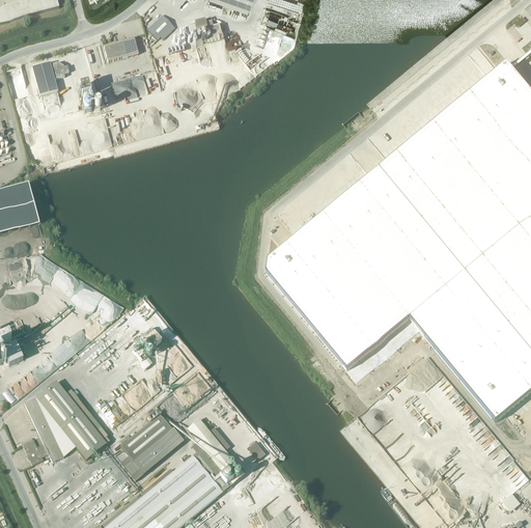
[(22,0),(5,4),(9,20),(26,16),(22,0)]
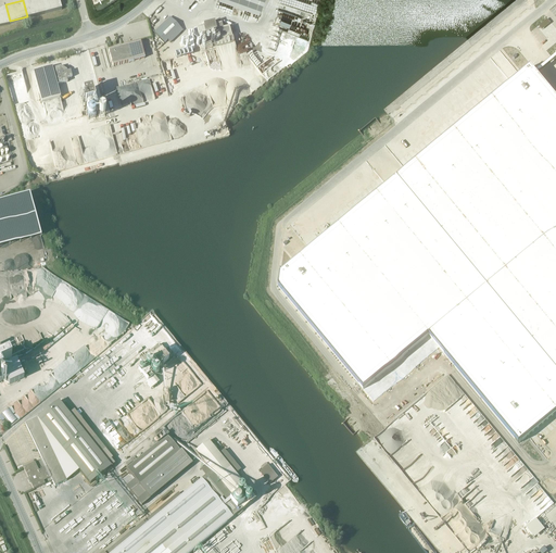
[(23,0),(27,16),(45,11),(41,0),(23,0)]
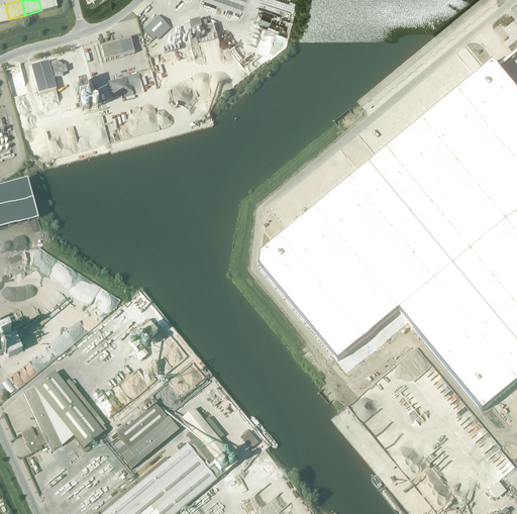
[(38,0),(41,10),(58,6),(56,0),(38,0)]
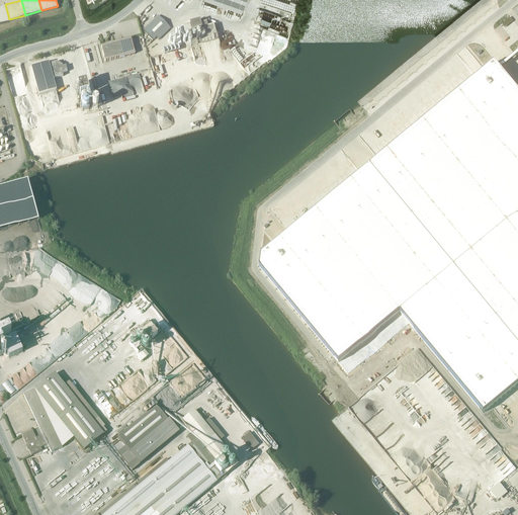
[(248,11),(250,0),(210,0),(248,11)]
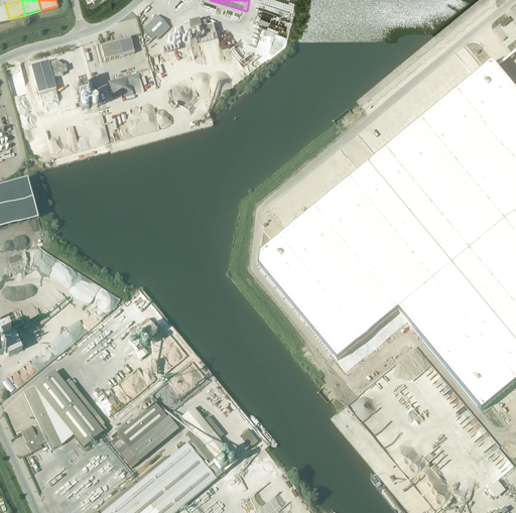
[(140,11),(147,18),(156,9),(149,2),(140,11)]
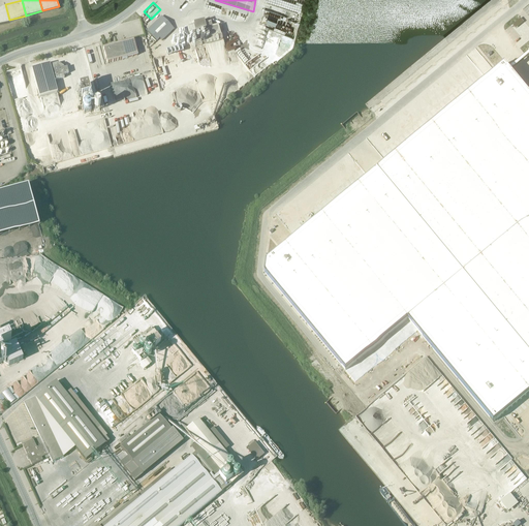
[(5,4),(0,5),(0,22),(9,20),(5,4)]
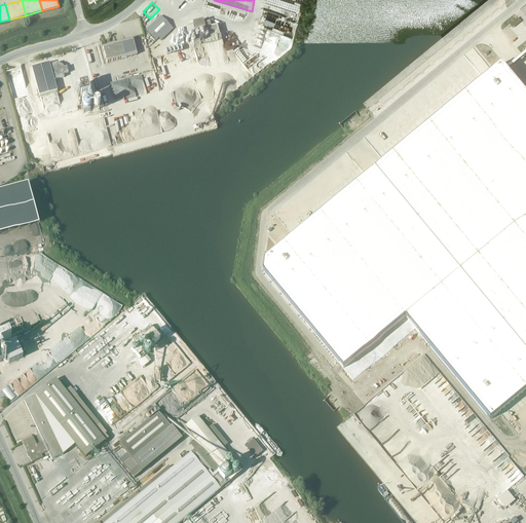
[(159,52),(201,44),(205,41),(205,38),(209,35),(223,33),(221,23),(215,24),(214,20),(210,21),(208,19),(198,20),(198,24),(191,25),(192,30),(202,35),(201,38),(197,38),(196,41),(193,39),(191,41),(183,32),(181,25),(182,25),(160,14),(147,27),(157,37),(161,36),(163,37),(165,48),(158,49),(159,52)]
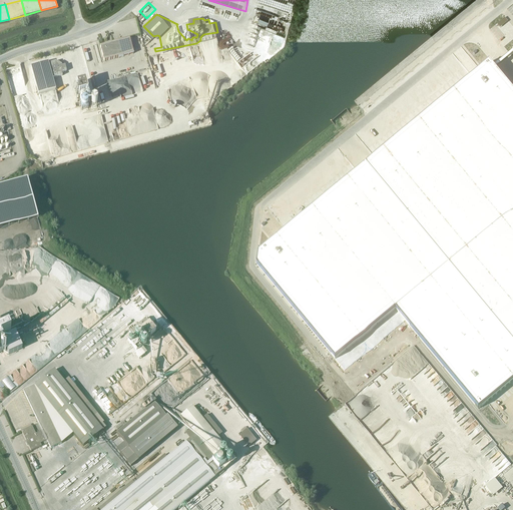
[(133,51),(129,36),(100,43),(104,59),(133,51)]
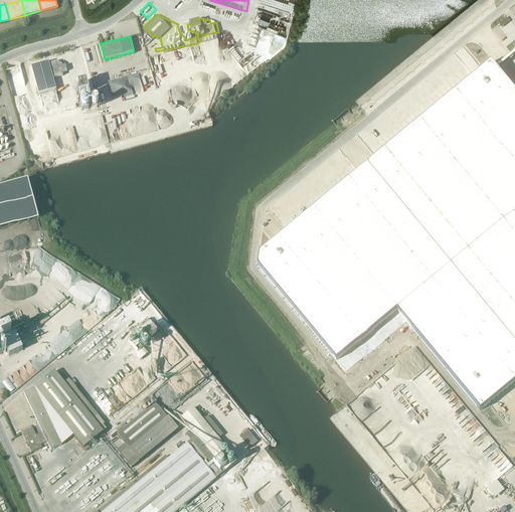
[(514,48),(496,65),(491,59),(260,251),(258,263),(346,369),(406,319),(480,408),(514,379),(514,48)]
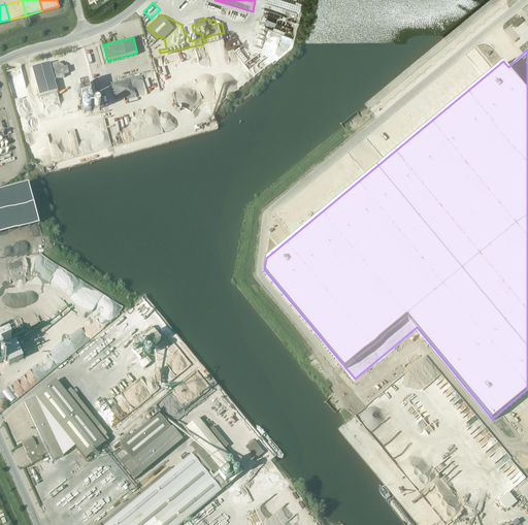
[(45,117),(64,112),(54,77),(64,75),(63,72),(68,70),(67,65),(64,65),(63,64),(60,62),(58,62),(58,61),(51,63),(50,61),(32,66),(45,117)]
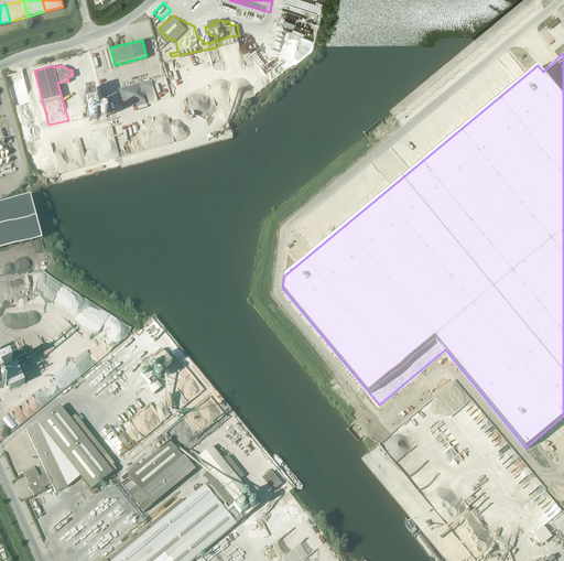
[(140,81),(118,85),(123,105),(132,103),(131,96),(132,96),(130,87),(141,84),(140,81)]
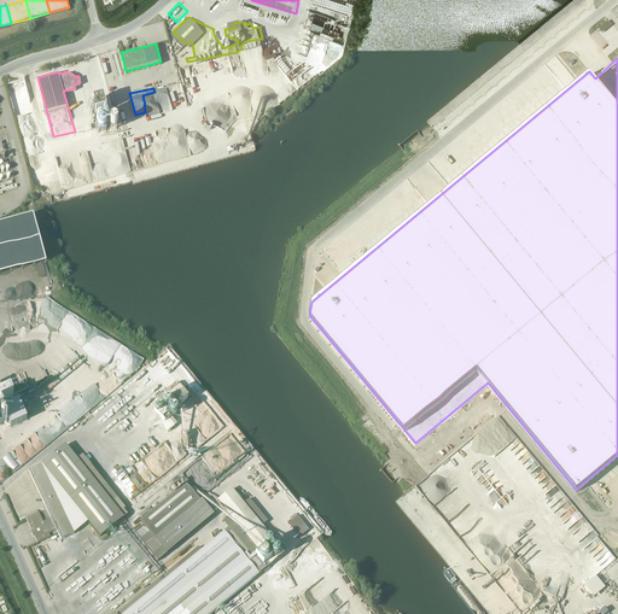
[(95,111),(105,107),(101,97),(92,99),(95,111)]
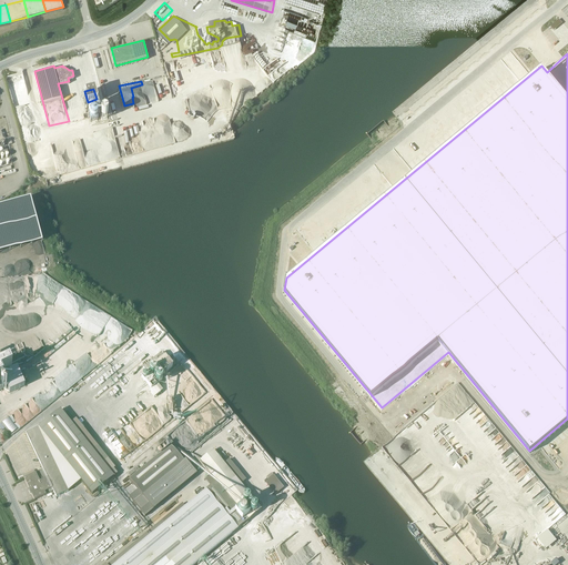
[(146,371),(141,375),(151,387),(150,387),(154,393),(162,386),(153,376),(160,371),(162,373),(172,364),(164,355),(164,354),(161,351),(143,365),(146,371)]
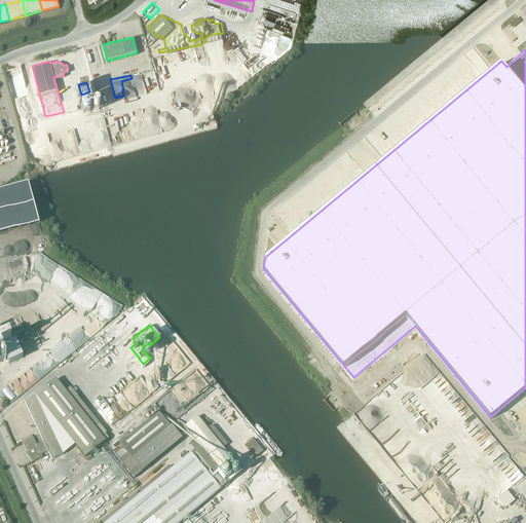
[(39,433),(22,441),(32,460),(48,452),(49,452),(52,457),(63,452),(75,443),(86,456),(87,457),(92,454),(91,453),(90,452),(94,449),(96,451),(100,448),(98,445),(101,443),(102,444),(103,445),(107,442),(106,441),(105,439),(109,436),(105,432),(106,431),(70,385),(69,386),(66,388),(59,380),(55,377),(35,394),(25,399),(40,432),(39,433)]
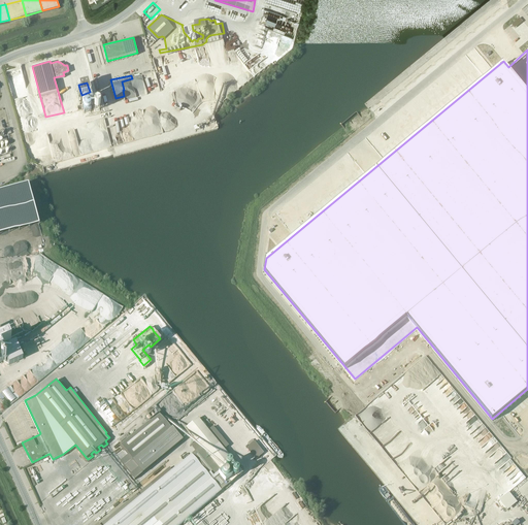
[(419,397),(427,390),(419,381),(410,389),(419,397)]
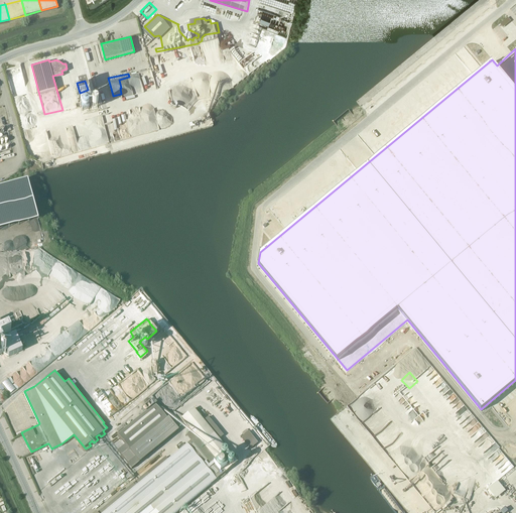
[(12,375),(3,380),(10,391),(19,386),(12,375)]
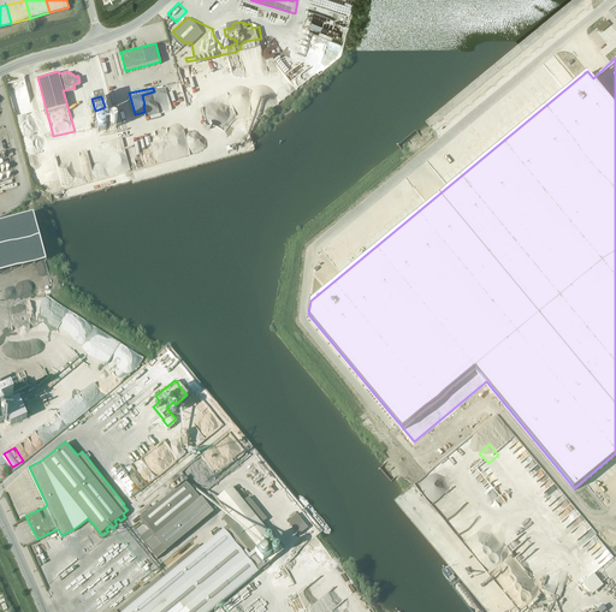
[(473,479),(467,481),(469,486),(472,485),(474,491),(480,488),(478,483),(475,485),(473,479)]
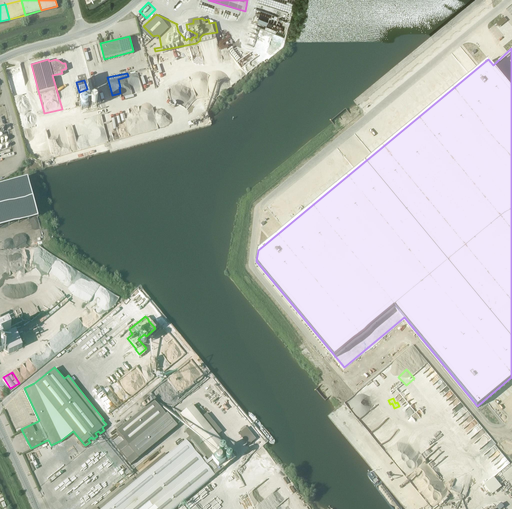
[(124,439),(116,445),(130,463),(177,425),(167,412),(165,414),(153,399),(116,429),(124,439)]
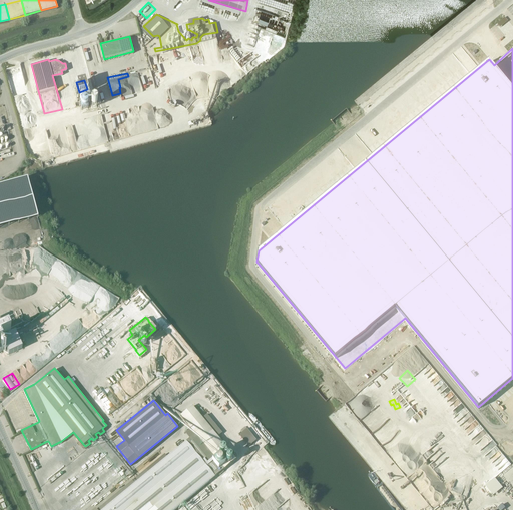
[(185,440),(99,509),(171,509),(214,475),(236,457),(192,404),(180,414),(195,432),(185,440)]
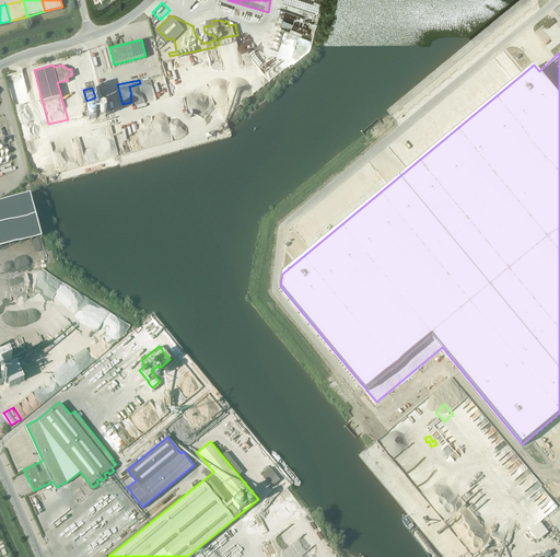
[(359,451),(366,462),(396,462),(393,457),(385,457),(387,455),(385,452),(384,453),(381,453),(381,450),(384,450),(380,443),(370,443),(359,451)]
